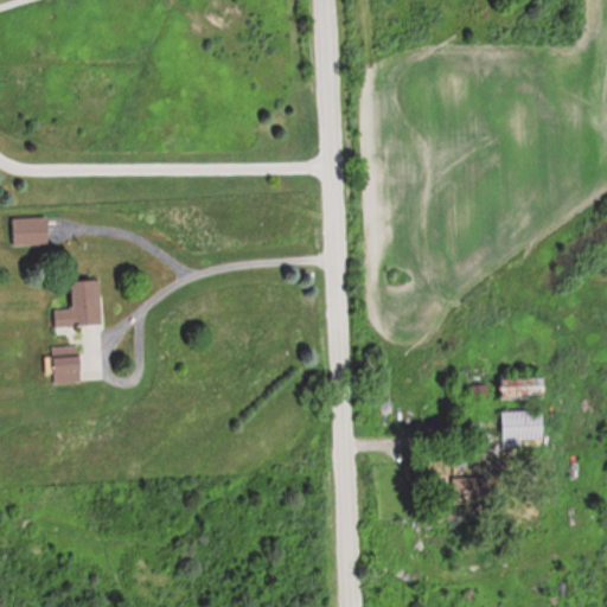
[(48,246),(48,217),(8,218),(10,246),(48,246)]
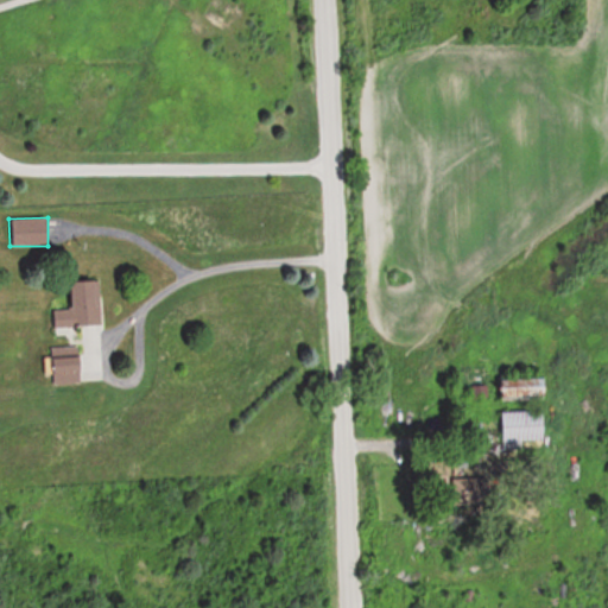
[(102,325),(100,279),(71,282),(73,309),(54,310),(54,328),(102,325)]
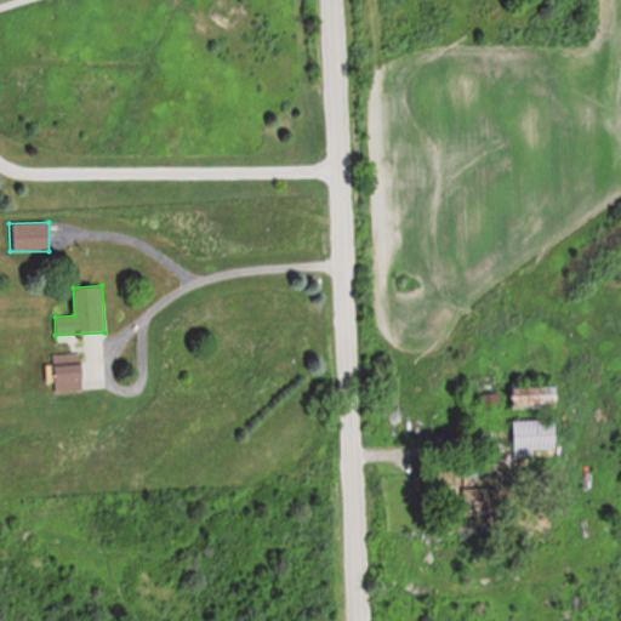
[(56,392),(95,392),(93,364),(85,364),(85,357),(55,357),(56,392)]
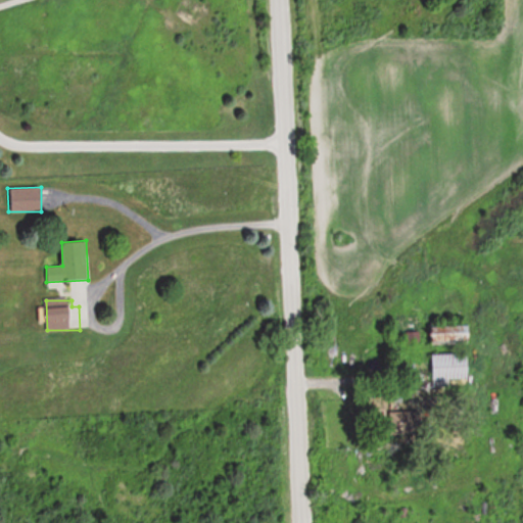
[(472,323),(427,323),(427,343),(472,343),(472,323)]
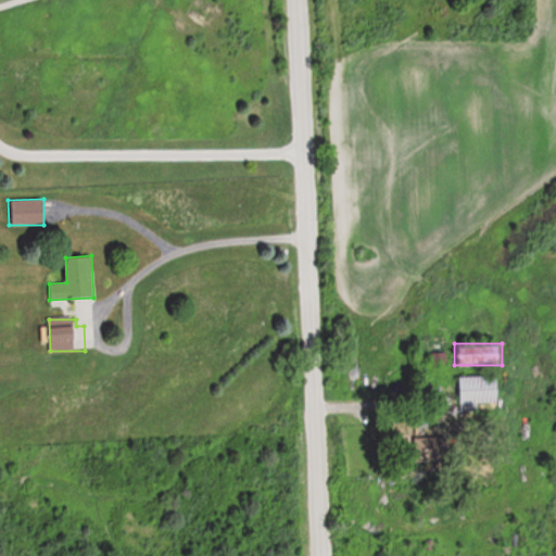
[(431,353),(431,367),(444,367),(444,353),(431,353)]
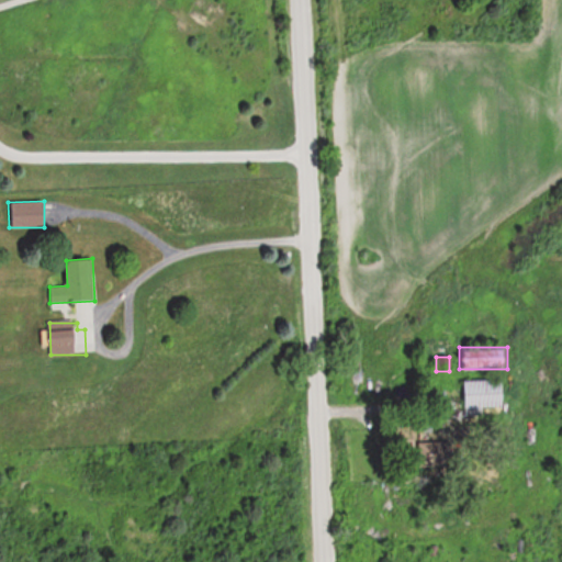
[(505,408),(505,380),(464,380),(464,408),(505,408)]
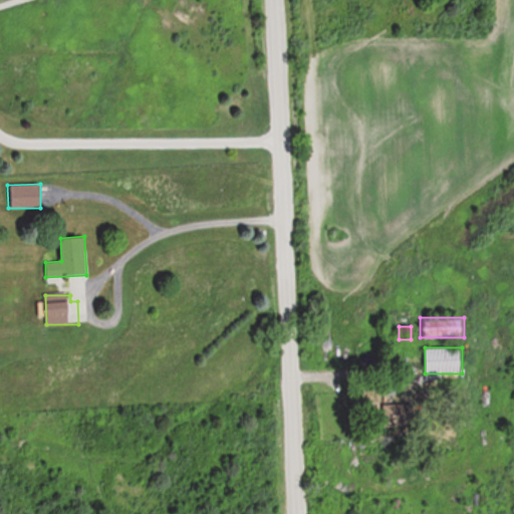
[(414,404),(382,406),(383,427),(415,426),(414,404)]
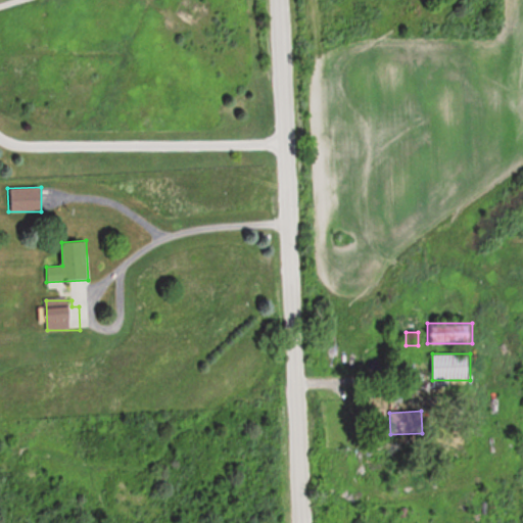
All buildings are outlined.
